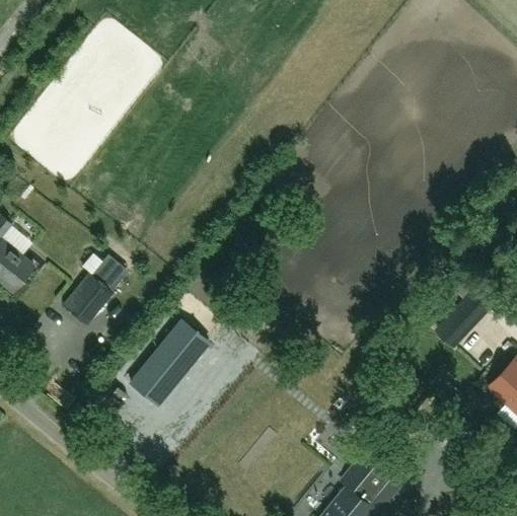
[(0,285),(9,293),(31,268),(0,241),(0,235),(8,226),(0,219),(0,285)]
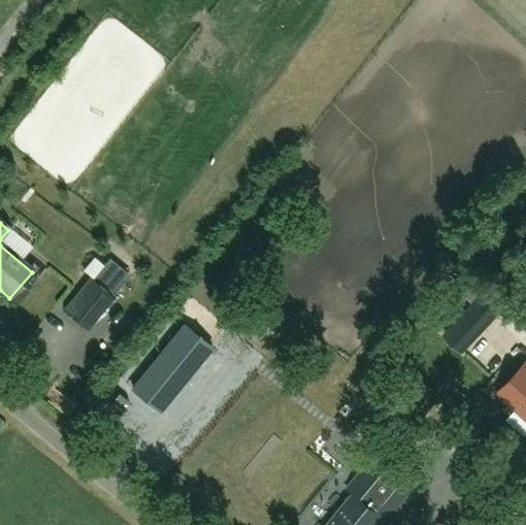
[(25,257),(33,244),(9,229),(1,241),(25,257)]
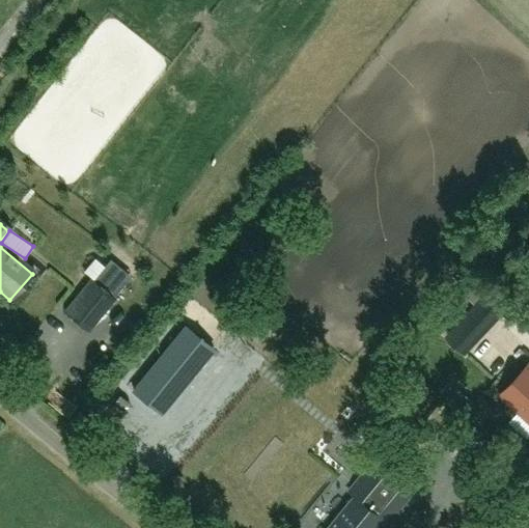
[(89,282),(62,313),(86,334),(113,302),(111,301),(123,285),(103,269),(90,283),(89,282)]
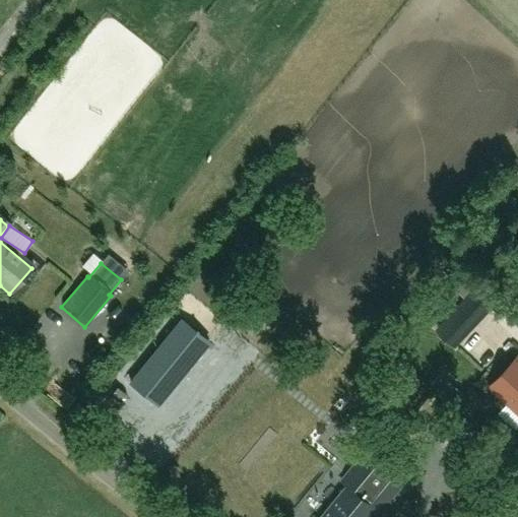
[(455,307),(433,330),(444,341),(451,348),(473,325),(455,307)]
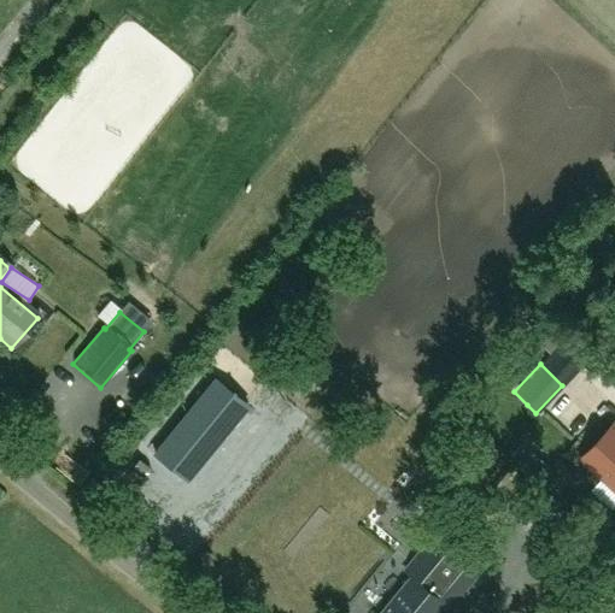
[(214,381),(151,457),(183,482),(211,447),(245,406),(214,381)]
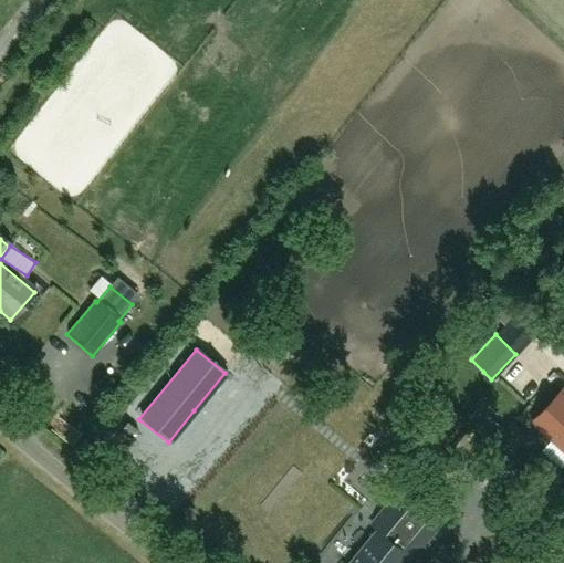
[(563,392),(563,391),(532,424),(563,454),(563,392)]
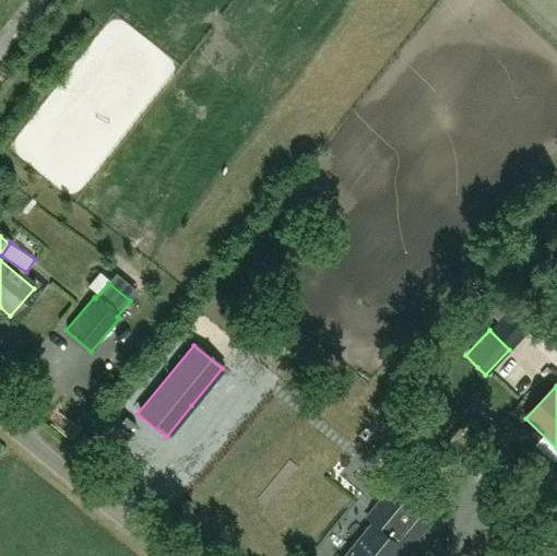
[(445,510),(401,475),(400,476),(406,482),(390,504),(383,497),(365,520),(371,525),(347,555),(396,555),(402,549),(409,555),(422,539),(445,510)]
